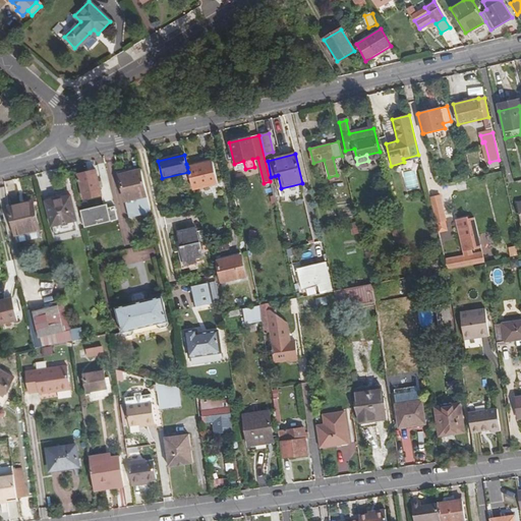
[(186,164),(187,167),(212,162),(211,159),(186,164)]
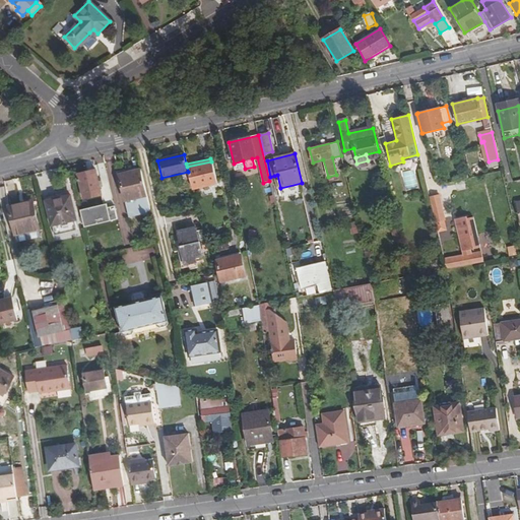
[(216,183),(211,161),(187,167),(188,172),(192,189),(216,183)]
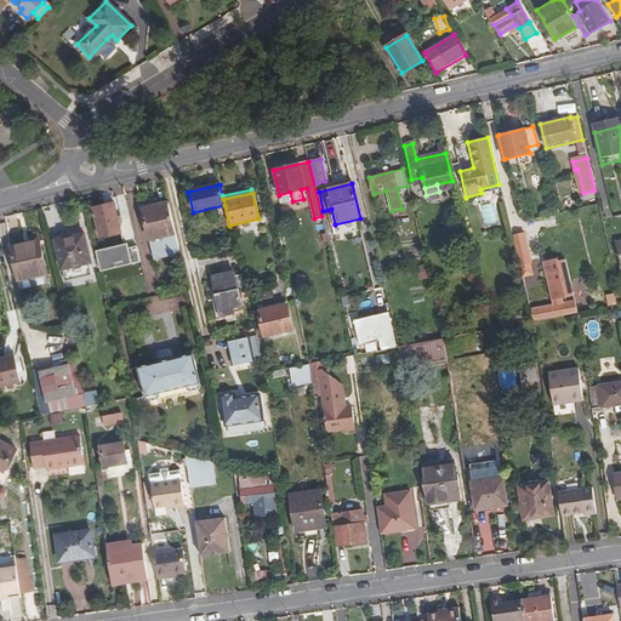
[(100,238),(124,232),(117,203),(93,208),(100,238)]
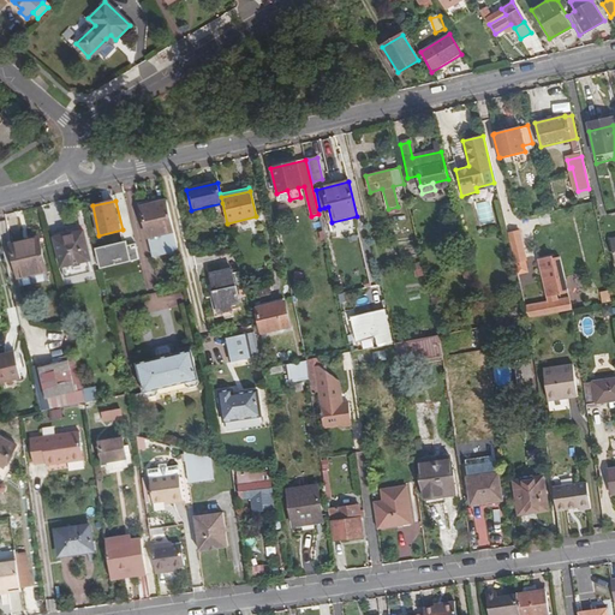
[(180,256),(167,201),(142,207),(154,256),(169,254),(171,258),(180,256)]
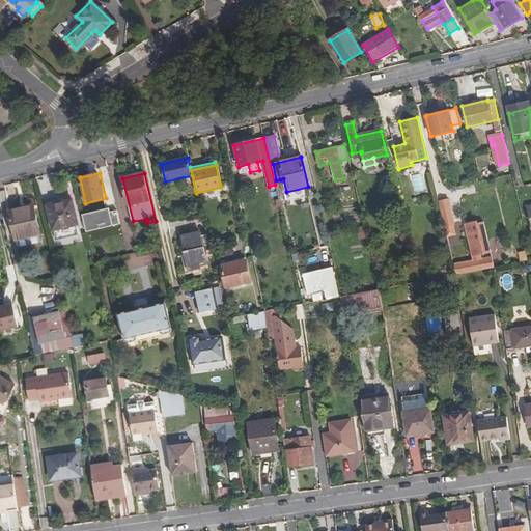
[(422,173),(411,176),(415,193),(426,191),(422,173)]
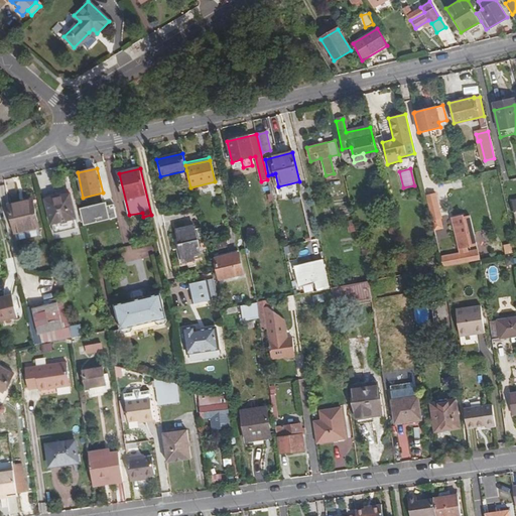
[(76,219),(70,194),(61,196),(60,192),(44,197),(51,225),(76,219)]
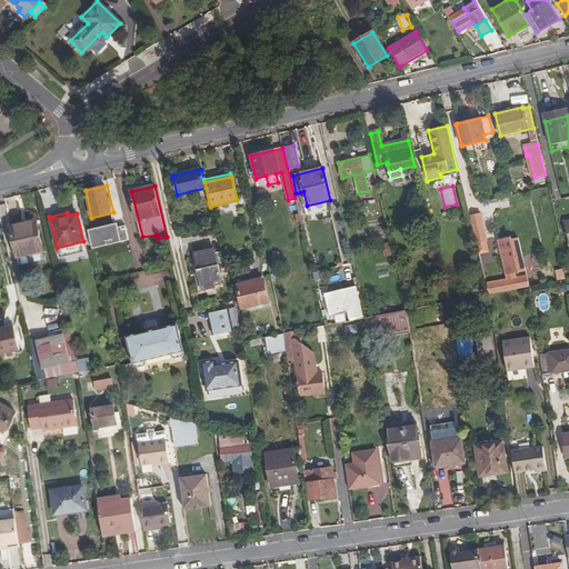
[(476,245),(486,241),(479,213),(469,217),(476,245)]
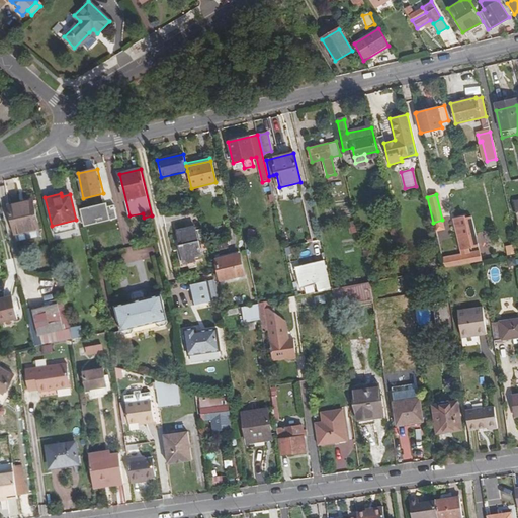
[(15,234),(37,229),(31,200),(8,205),(15,235),(15,234)]
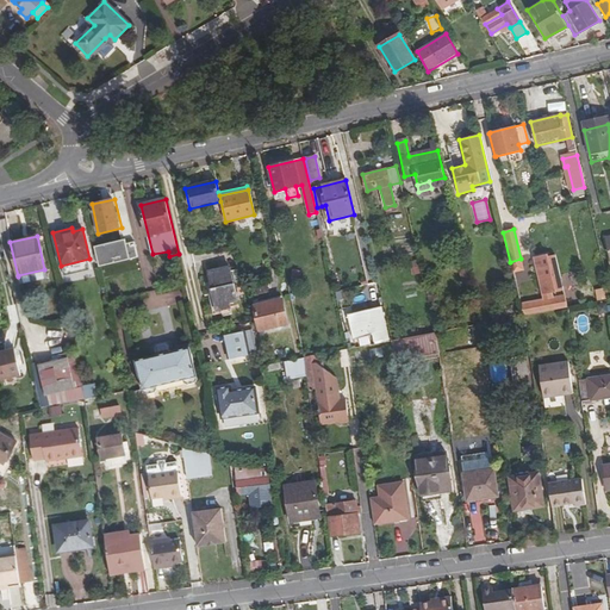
[(129,241),(98,244),(100,266),(131,262),(129,241)]
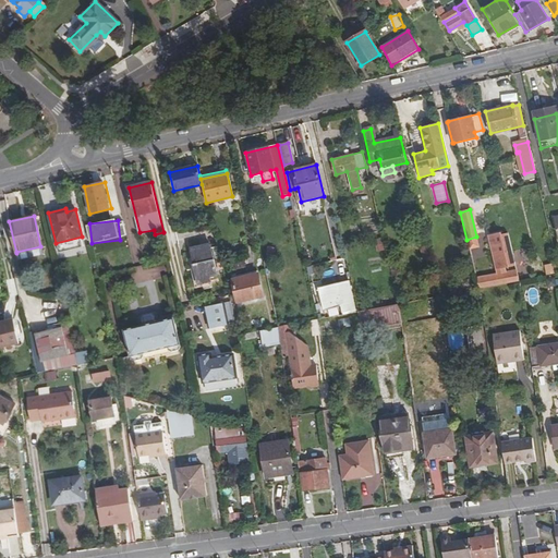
[(497,276),(475,279),(477,290),(519,282),(517,271),(508,235),(502,237),(501,234),(489,237),(497,276)]
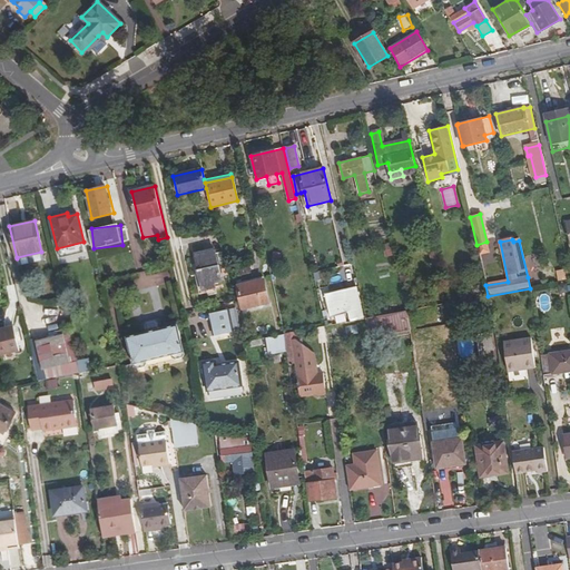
[(214,287),(213,283),(220,281),(213,251),(197,254),(199,269),(197,271),(200,291),(214,287)]
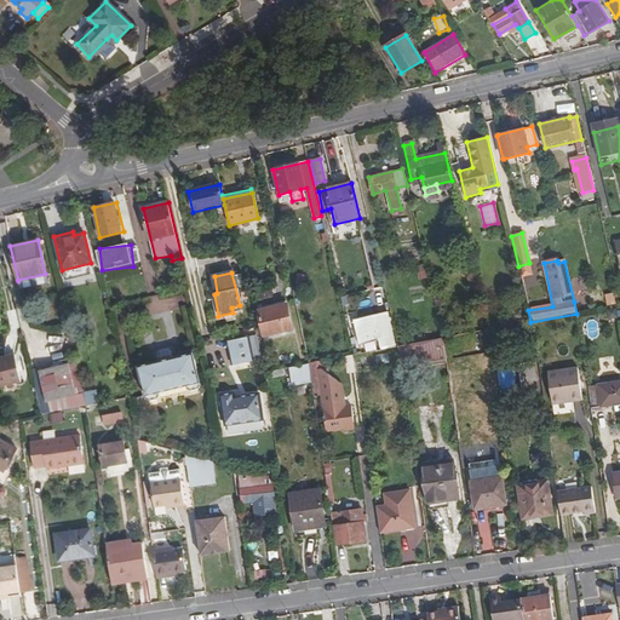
[(297,283),(305,285),(306,274),(298,273),(297,283)]
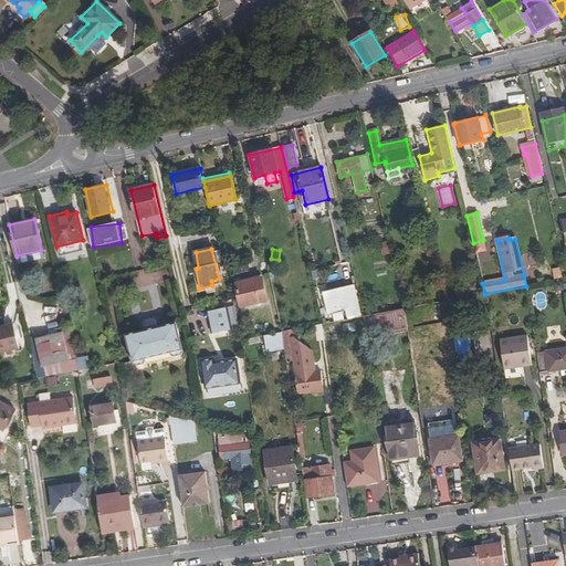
[(43,259),(41,250),(17,255),(19,264),(43,259)]
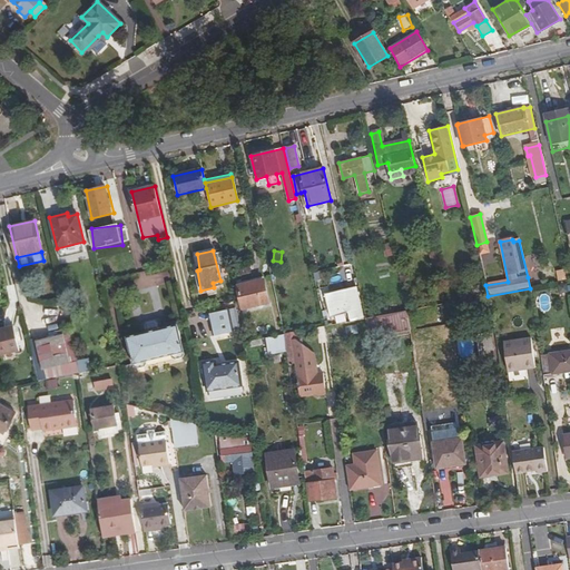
[(534,276),(537,286),(563,282),(561,271),(534,276)]
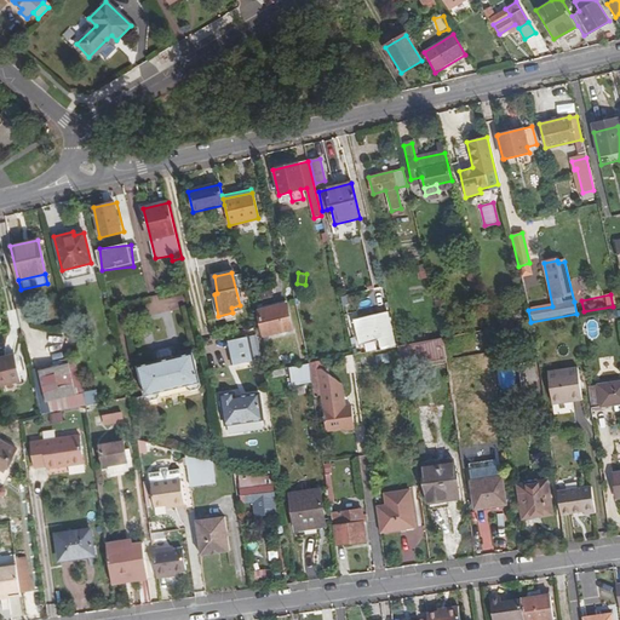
[(257,308),(258,313),(285,305),(283,300),(257,308)]
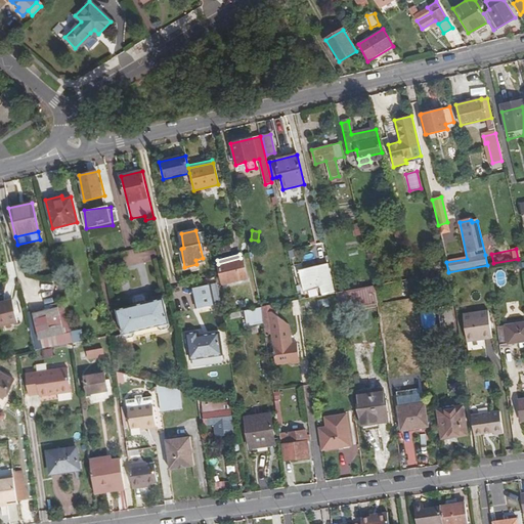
[(121,265),(130,262),(128,256),(119,258),(121,265)]
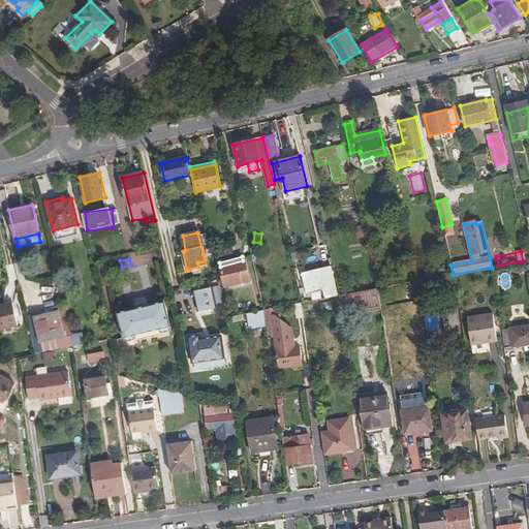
[(243,260),(220,267),(225,287),(248,282),(243,260)]
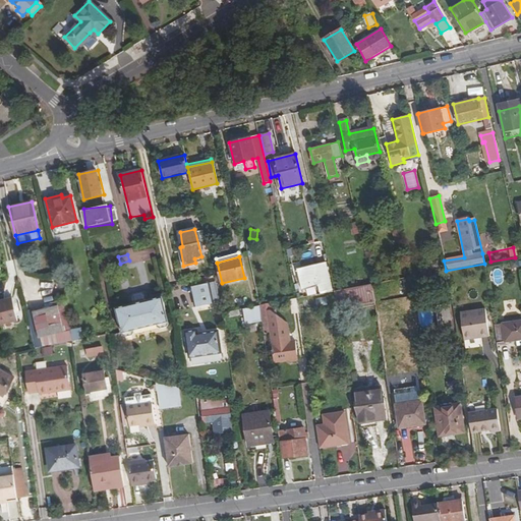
[(302,291),(330,284),(325,263),(296,270),(302,291)]
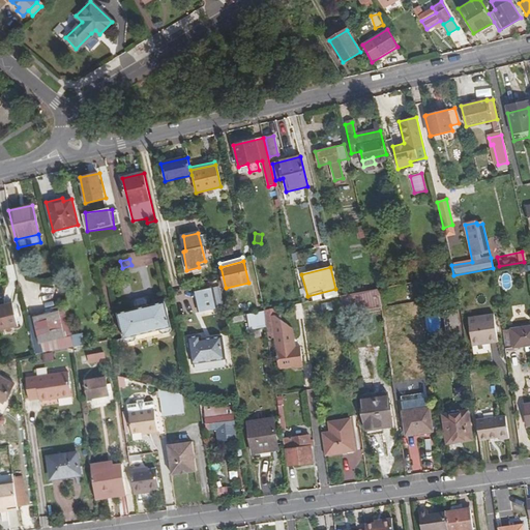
[(416,283),(418,297),(425,295),(423,281),(416,283)]
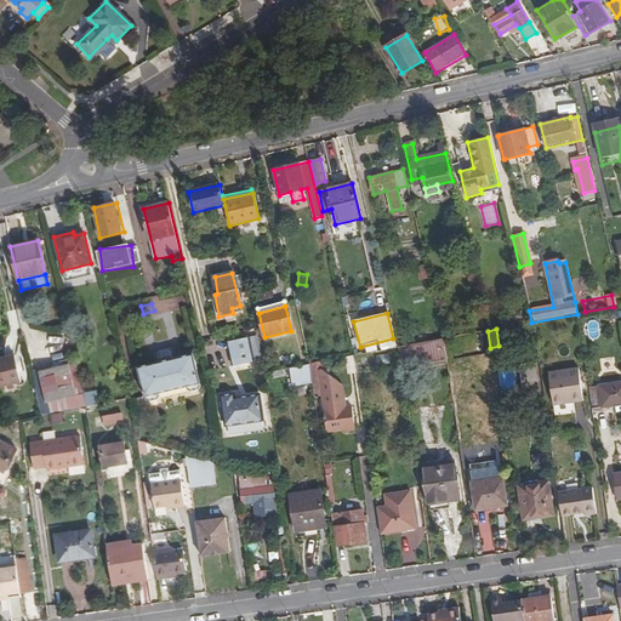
[(226,342),(229,363),(234,362),(235,365),(251,362),(246,337),(226,342)]
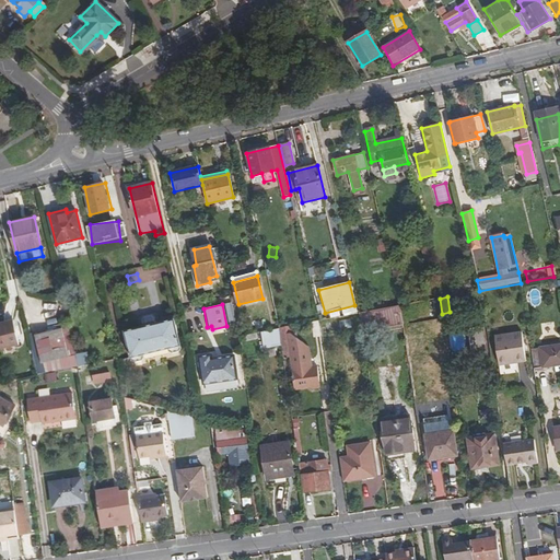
[(364,333),(406,323),(401,304),(360,314),(364,333)]
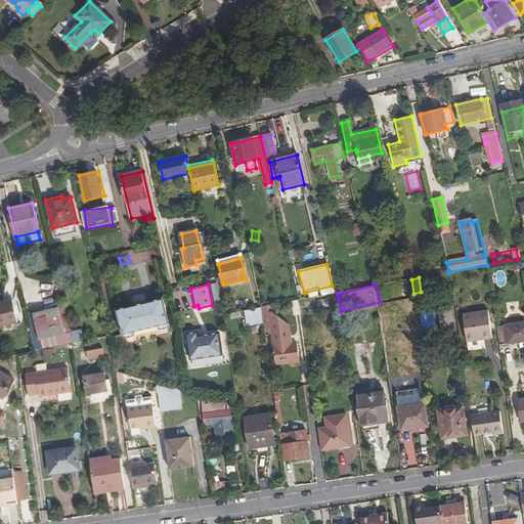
[(122,338),(125,339),(132,338),(134,334),(133,330),(156,325),(157,329),(161,331),(167,330),(170,325),(164,300),(145,304),(145,301),(133,303),(134,306),(116,310),(122,338)]
